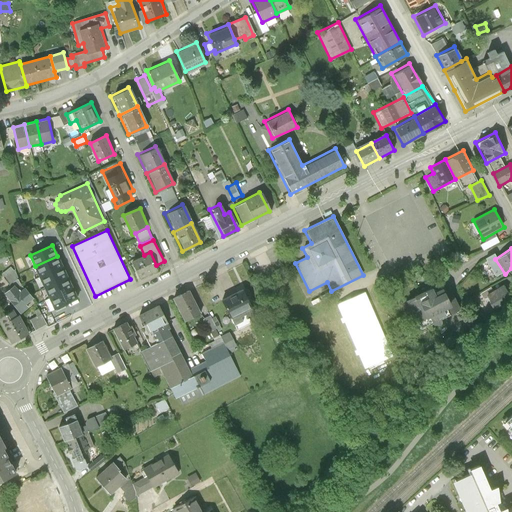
[(156,265),(150,252),(144,255),(132,261),(140,279),(159,270),(156,265)]
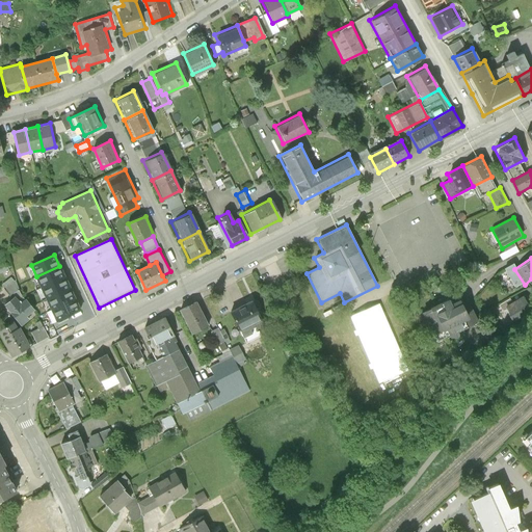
[(64,277),(59,266),(36,276),(42,288),(64,277)]
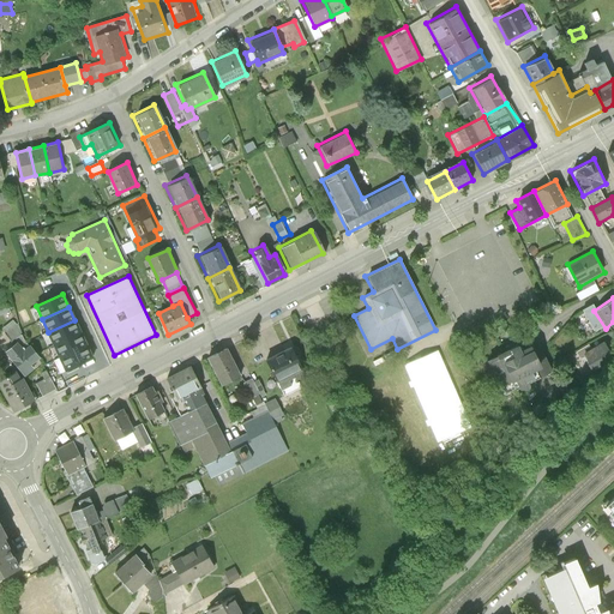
[(13,320),(2,329),(11,339),(22,331),(13,320)]
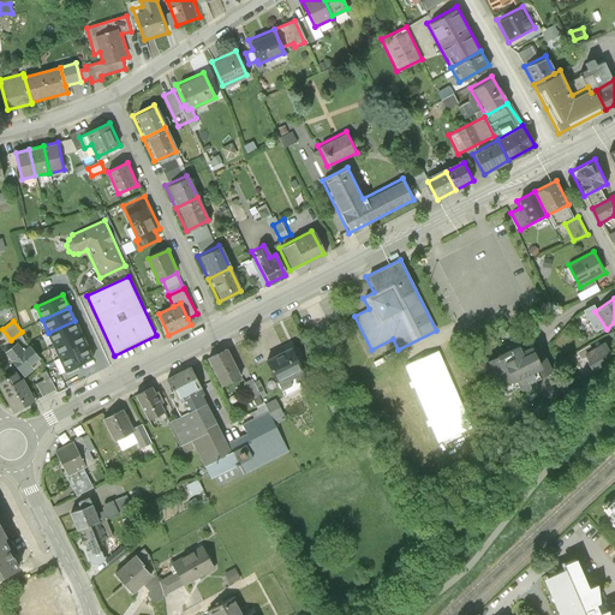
[(81,334),(75,321),(48,333),(54,346),(81,334)]
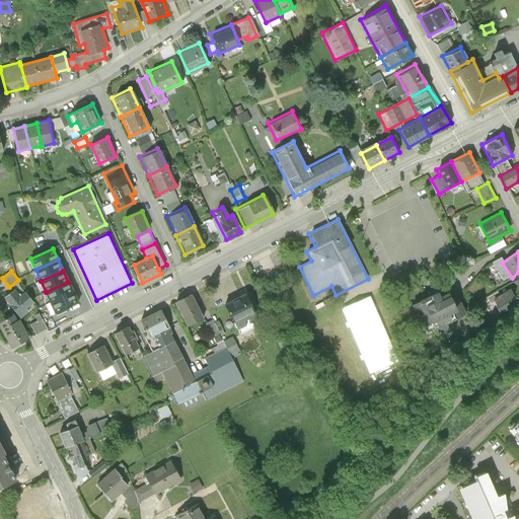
[(73,293),(68,282),(46,292),(51,303),(73,293)]
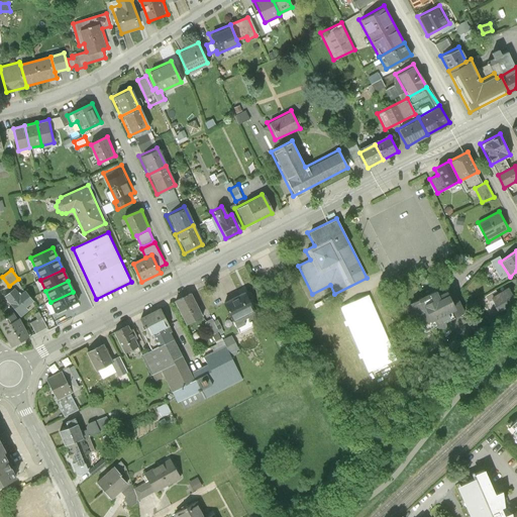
[(15,287),(4,297),(20,317),(34,306),(31,303),(34,301),(25,290),(21,294),(15,287)]
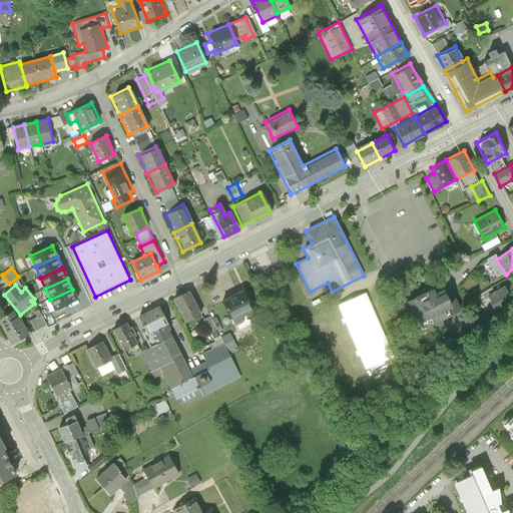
[(488,286),(481,304),(502,312),(508,293),(488,286)]
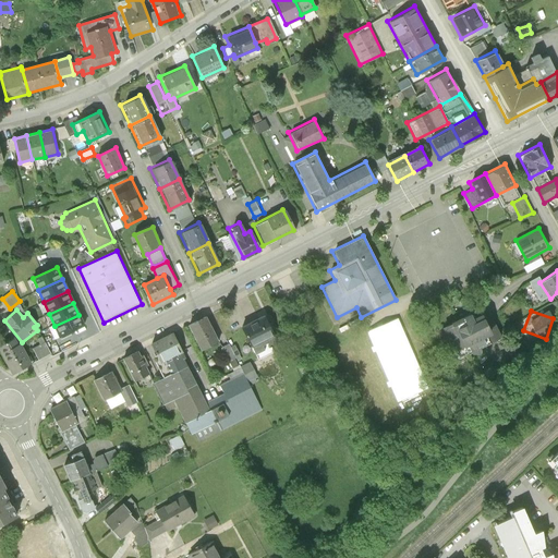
[(489,334),(482,317),(473,322),(469,313),(440,327),(457,360),(485,346),(481,338),(489,334)]
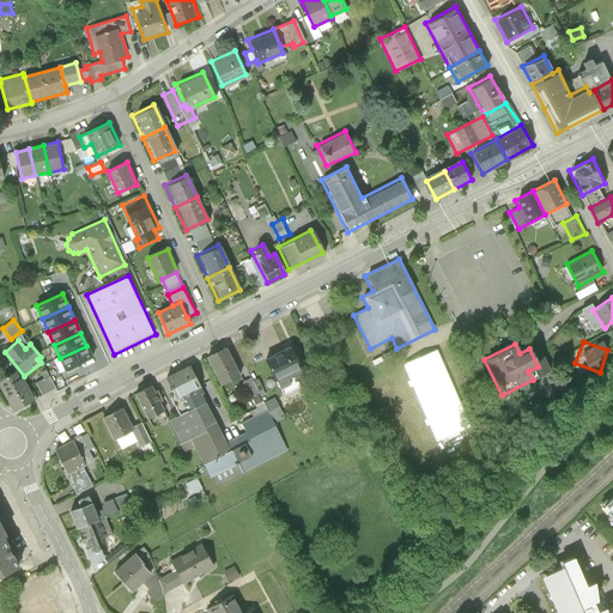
[(92,358),(86,346),(60,358),(66,370),(92,358)]
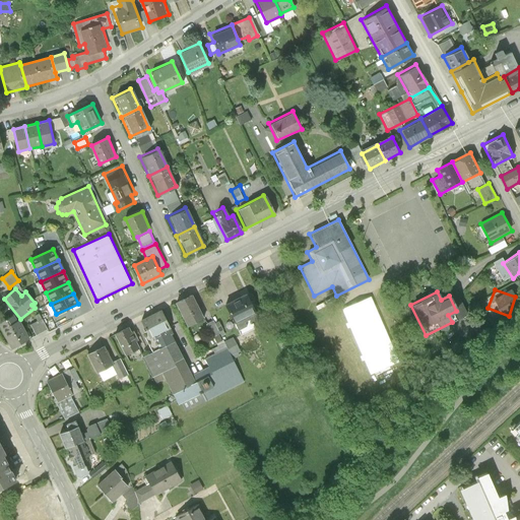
[(202,319),(190,295),(173,304),(185,328),(202,319)]
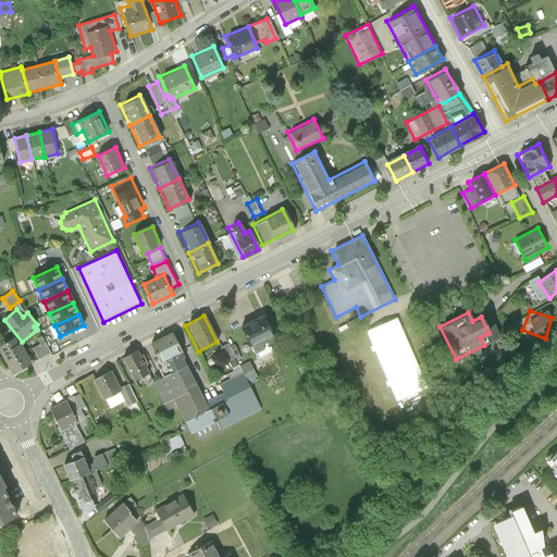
[(276,343),(265,324),(243,336),(254,356),(276,343)]
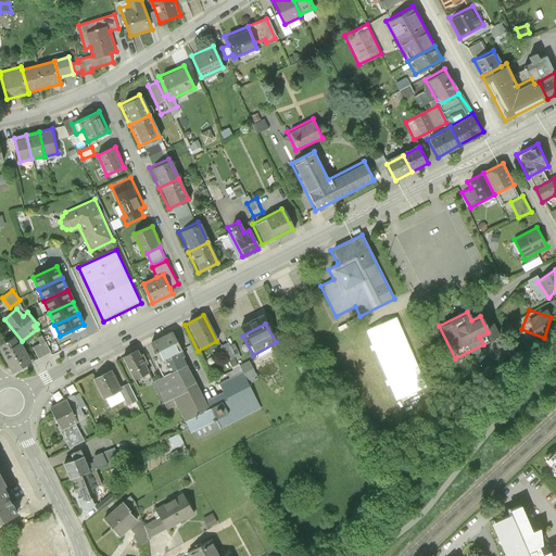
[(182,352),(172,331),(147,343),(156,364),(162,362),(179,353),(182,352)]
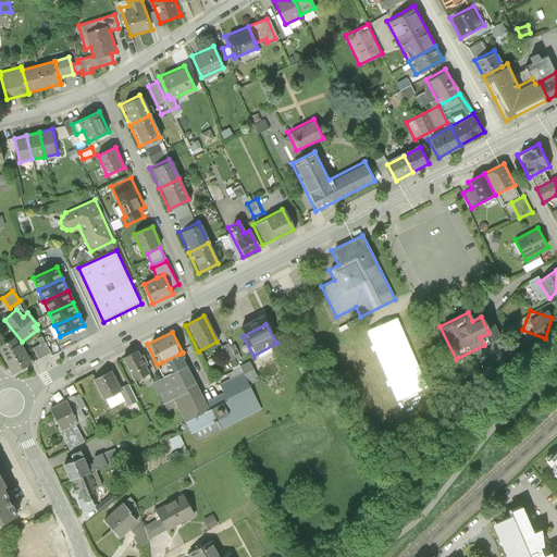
[(39,345),(33,348),(38,360),(51,354),(42,336),(36,338),(39,345)]
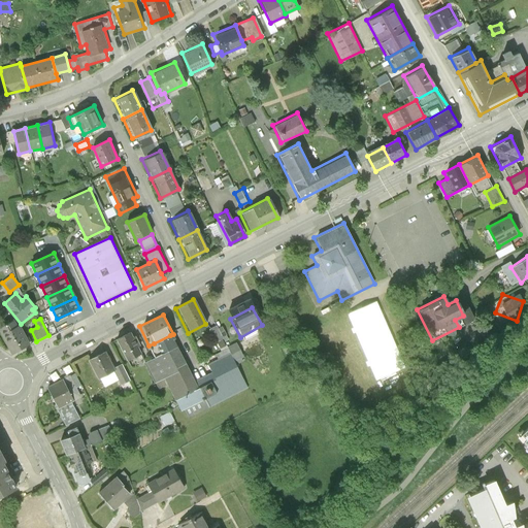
[(14,320),(0,327),(0,333),(12,355),(31,344),(21,325),(18,327),(14,320)]
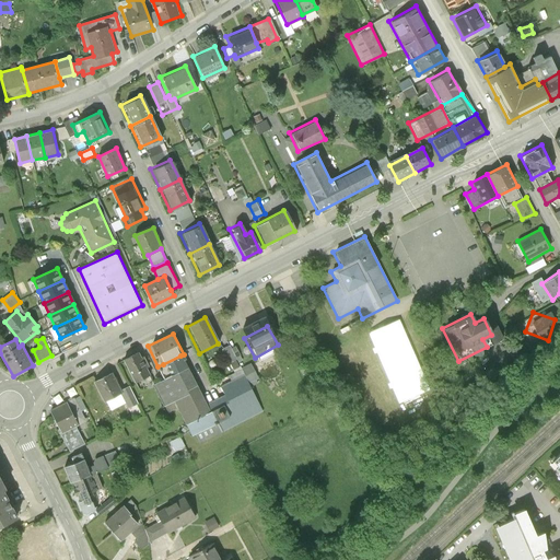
[(139,359),(136,351),(119,359),(132,383),(148,375),(144,369),(148,368),(142,357),(139,359)]
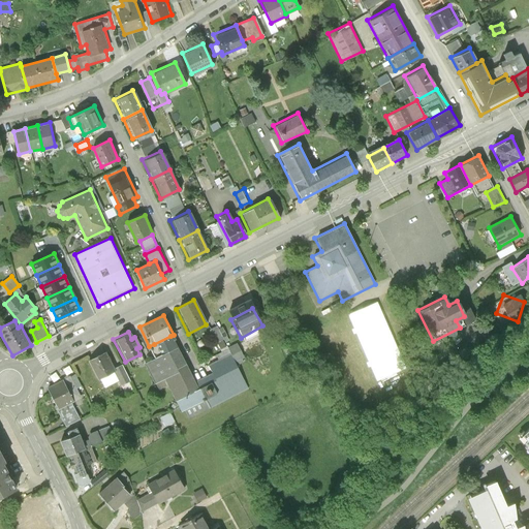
[(197,389),(170,336),(154,344),(160,354),(144,363),(154,383),(161,379),(173,401),(197,389)]
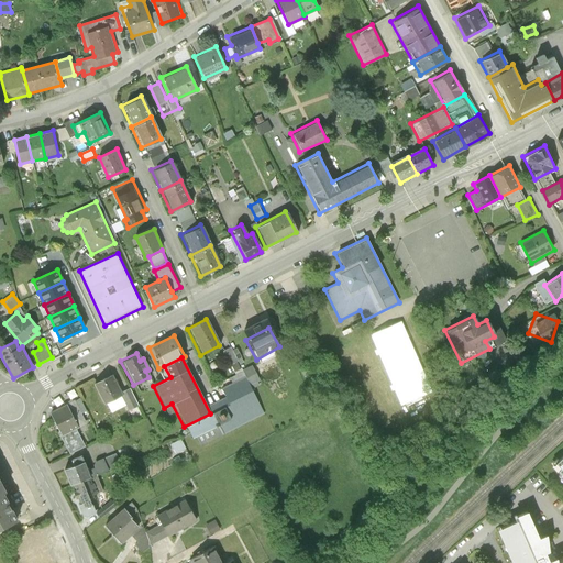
[(251,366),(242,370),(245,377),(249,385),(257,381),(251,366)]
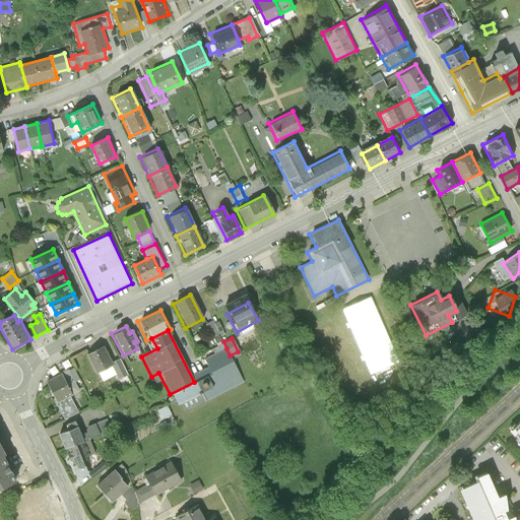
[(103,345),(84,354),(93,374),(111,366),(118,380),(127,375),(119,359),(111,363),(103,345)]
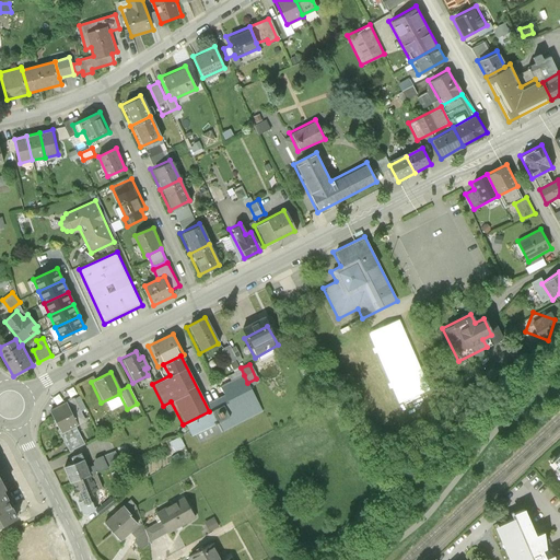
[(244,375),(218,388),(224,404),(231,416),(257,401),(247,383),(244,375)]
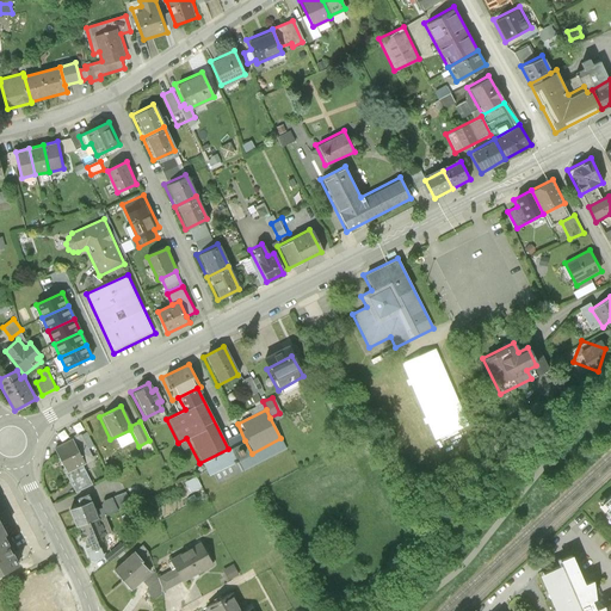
[(228,449),(199,463),(213,487),(287,449),(281,438),(252,454),(245,440),(228,449)]
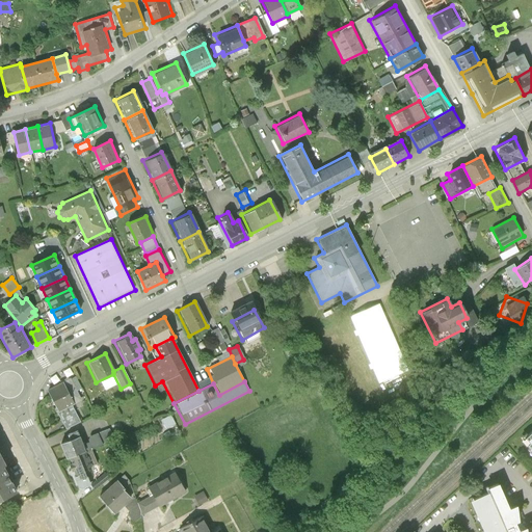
[(73,404),(62,383),(45,392),(55,414),(71,405),(73,404)]
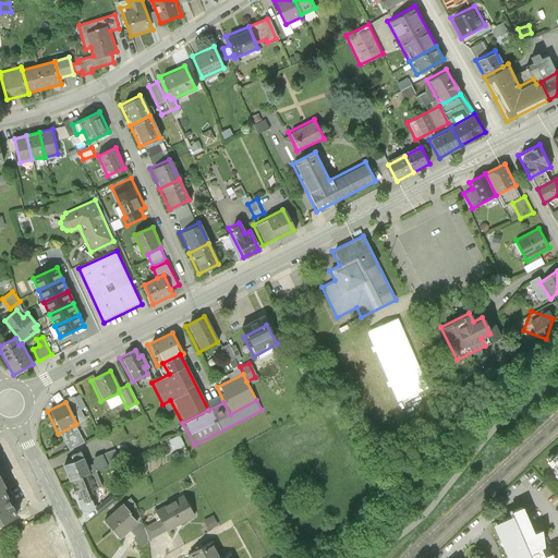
[(74,425),(58,434),(68,451),(83,443),(74,425)]
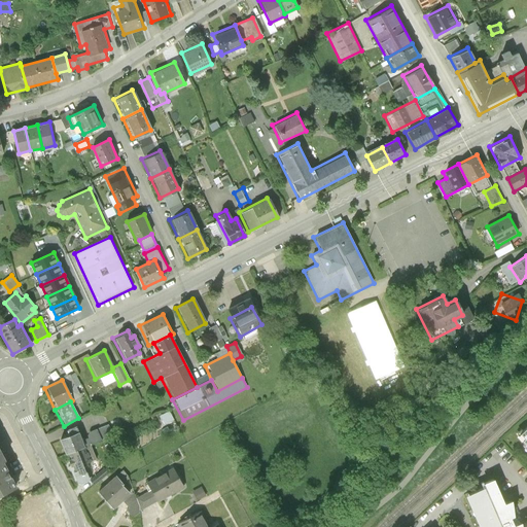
[(526,428),(518,436),(526,446),(526,428)]
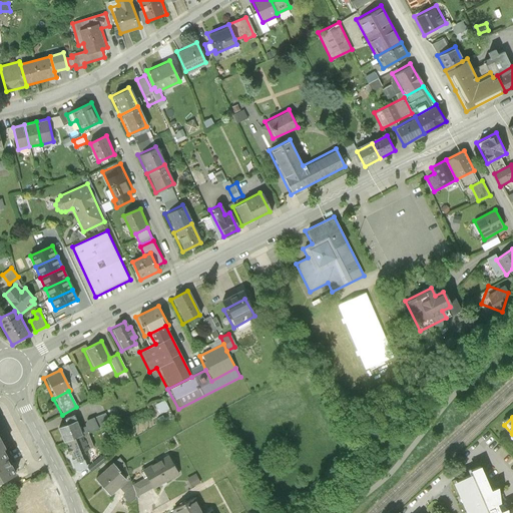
[(74,421),(55,429),(60,443),(80,435),(74,421)]
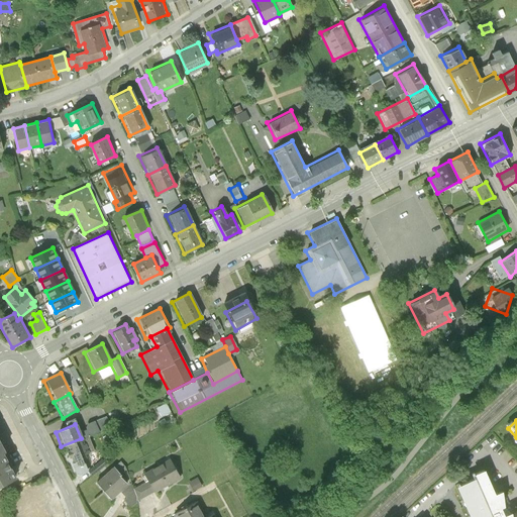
[(87,452),(81,438),(61,446),(75,472),(82,469),(77,456),(87,452)]
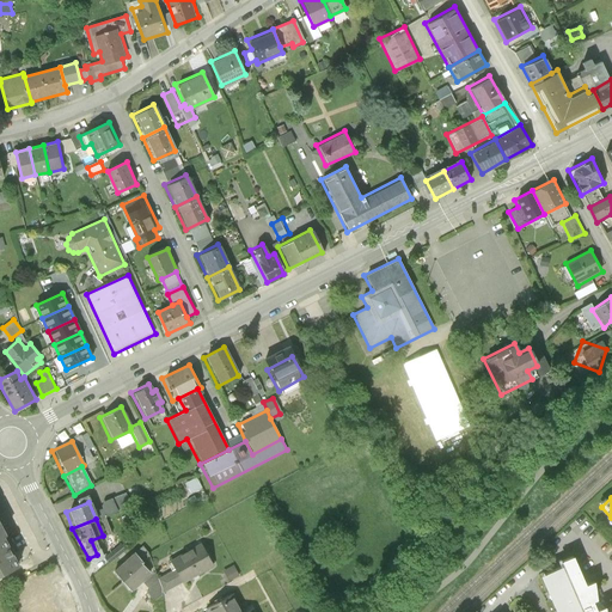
[(6,538),(0,539),(0,577),(20,568),(6,538)]
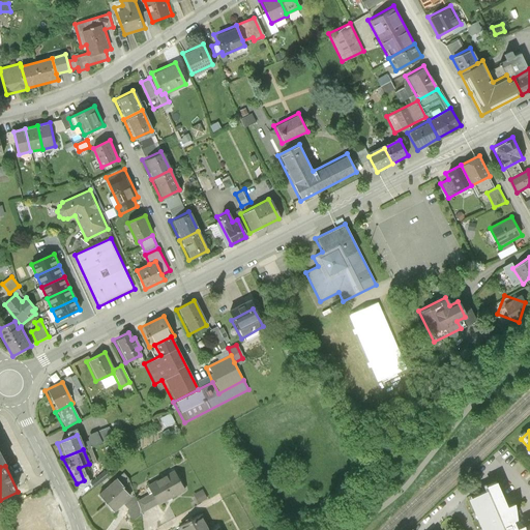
[(173,471),(146,486),(150,494),(157,506),(184,492),(173,471)]
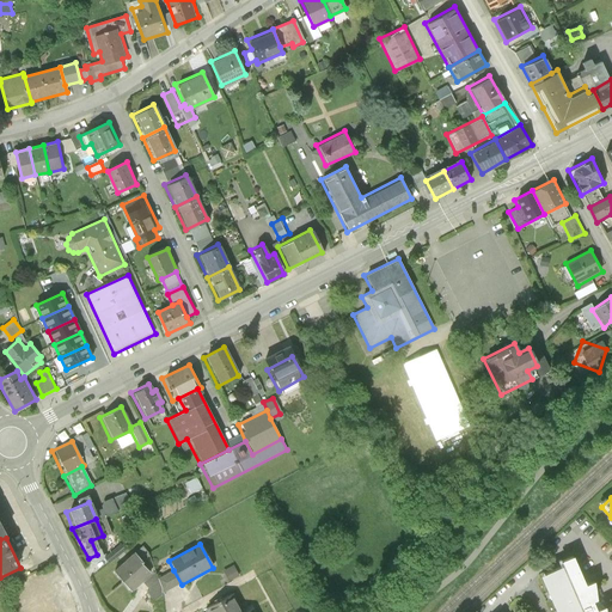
[(132,552),(111,571),(129,592),(150,573),(132,552)]
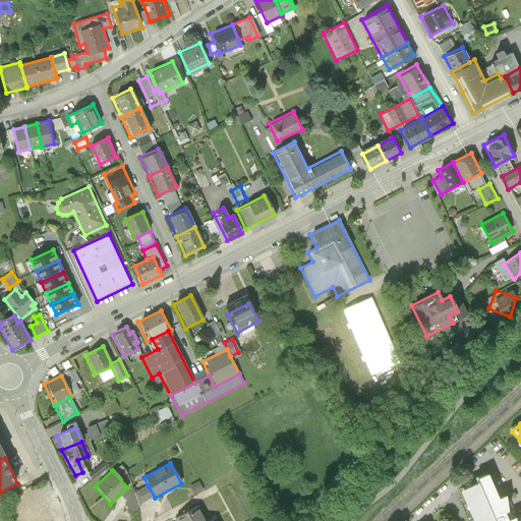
[(475,484),(458,491),(471,520),(514,520),(514,519),(508,520),(506,520),(504,515),(511,511),(505,498),(499,501),(486,475),(474,480),(475,484)]
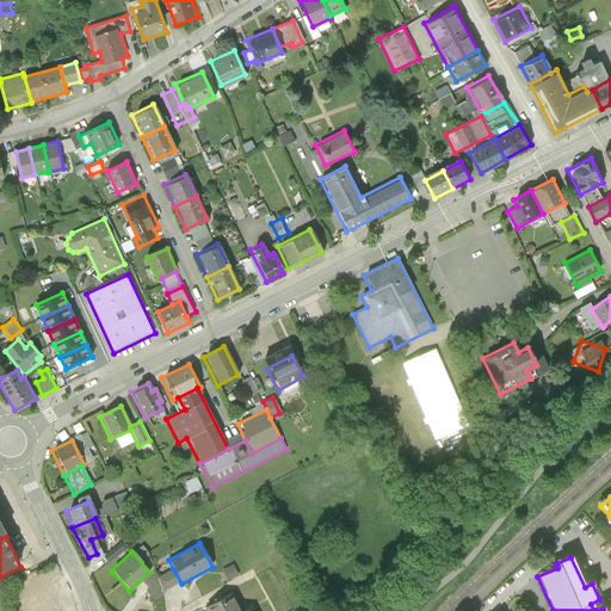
[(226,568),(230,579),(240,575),(235,565),(226,568)]
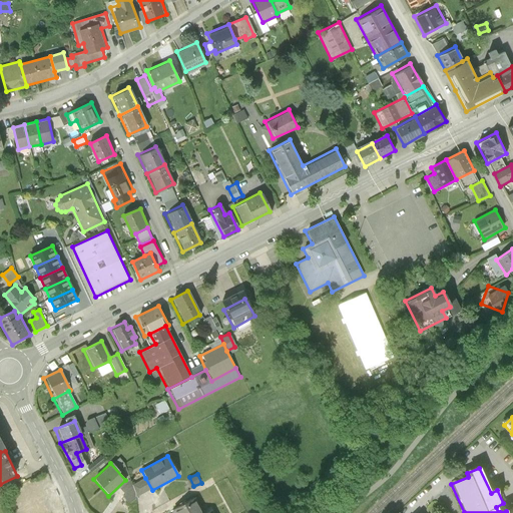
[(152,490),(145,478),(132,486),(130,480),(119,489),(124,495),(122,497),(128,505),(138,497),(152,490)]
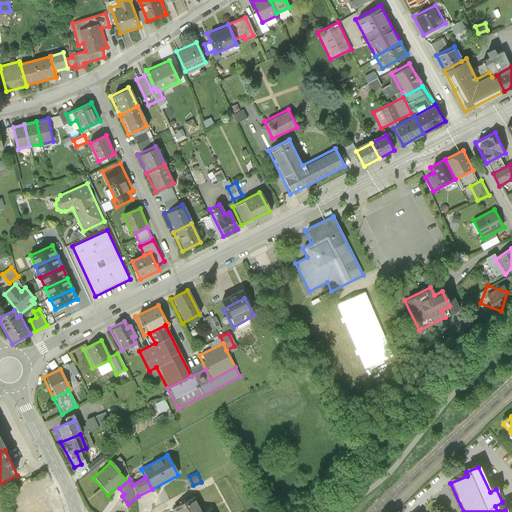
[(21,492),(26,509),(47,502),(41,486),(21,492)]
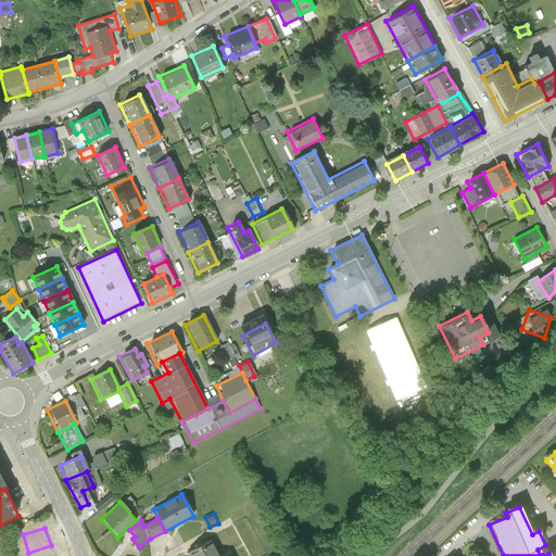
[(186,555),(215,555),(210,543),(186,555)]
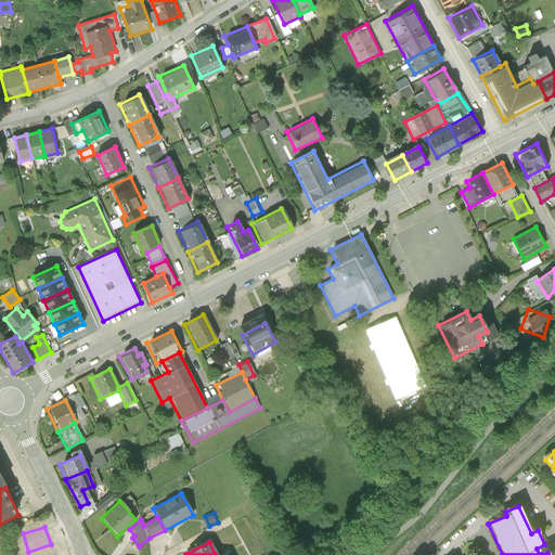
[(53,554),(51,544),(28,552),(24,553),(24,554),(53,554)]
